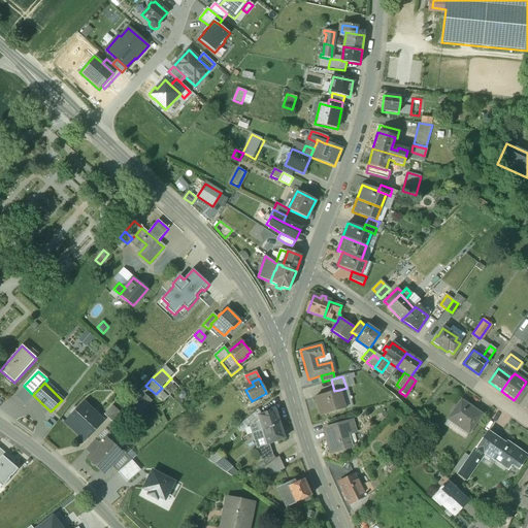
[(171,383),(164,390),(170,396),(177,389),(171,383)]
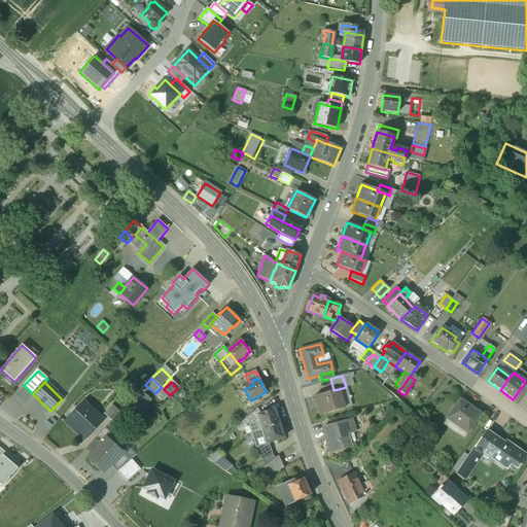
[(129,402),(134,407),(142,397),(150,389),(145,385),(129,402)]
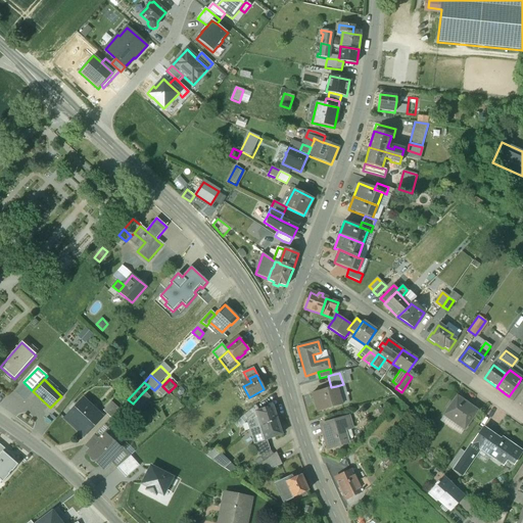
[(331,387),(312,393),(318,413),(341,406),(336,386),(331,387)]
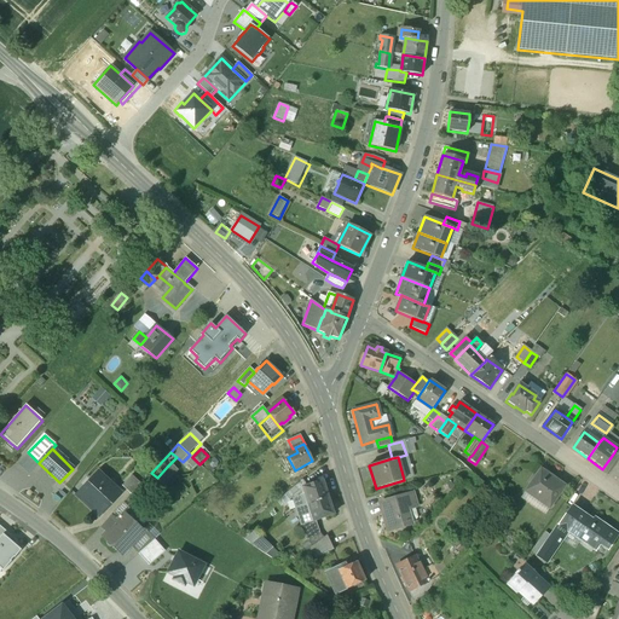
[(167,467),(157,478),(163,484),(173,473),(167,467)]
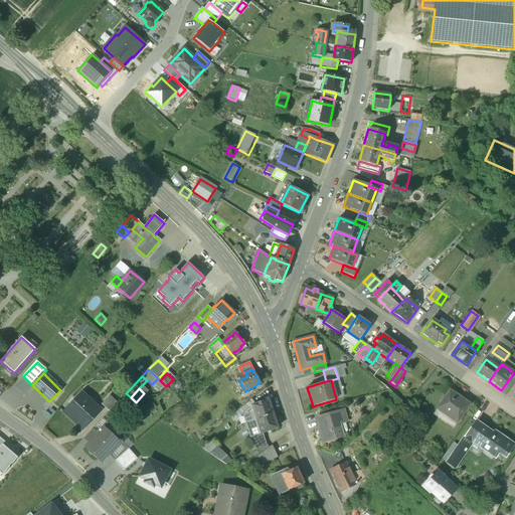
[(461,401),(449,393),(450,391),(450,390),(437,409),(457,423),(470,404),(462,399),(461,401)]
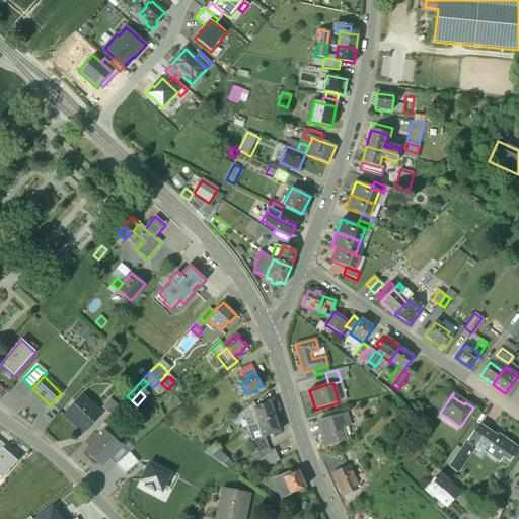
[(101,414),(82,395),(76,402),(78,404),(73,410),(71,408),(64,416),(69,421),(70,420),(77,427),(76,428),(83,434),(101,414)]
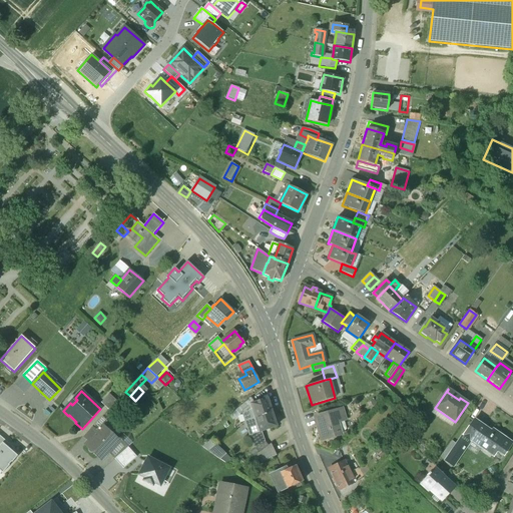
[(109,394),(101,403),(108,410),(116,401),(109,394)]
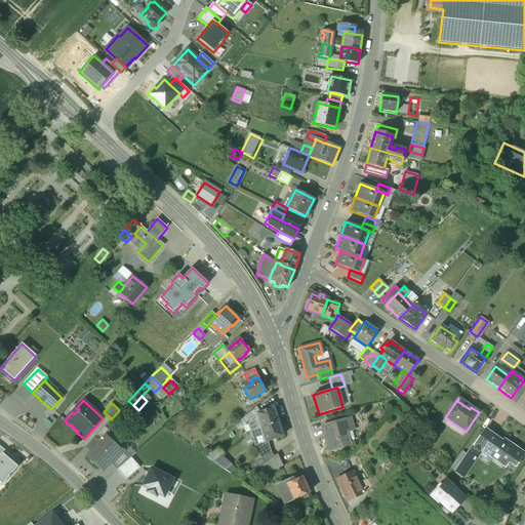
[(273,408),(256,413),(260,428),(261,428),(278,422),(273,408)]
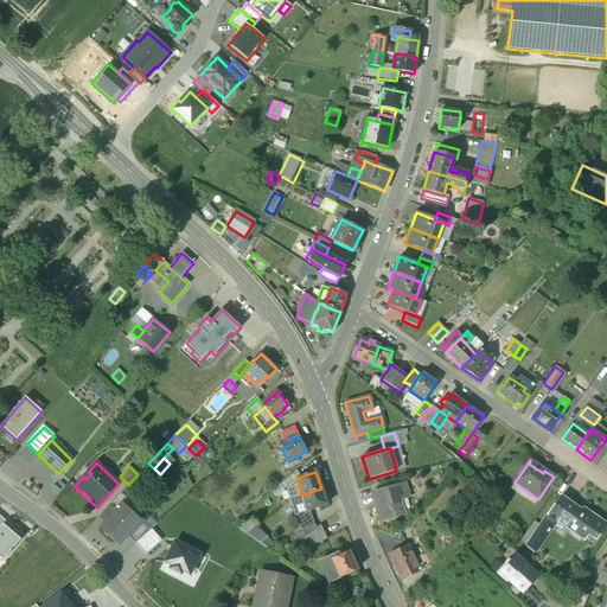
[(289,477),(280,485),(283,491),(294,483),(289,477)]
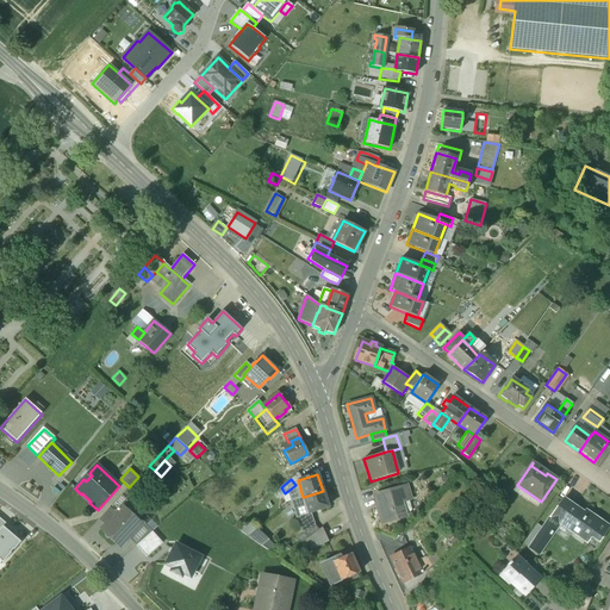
[(404,486),(375,495),(380,512),(378,512),(381,524),(404,518),(399,503),(408,500),(404,486)]
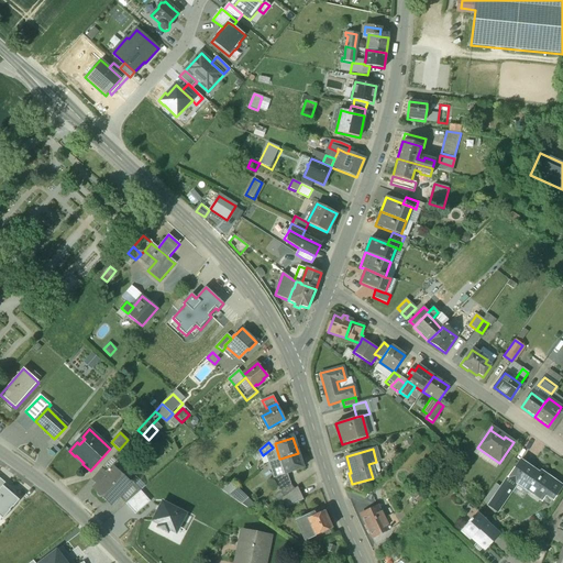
[(298,453),(280,459),(284,473),(285,474),(302,468),(298,453)]
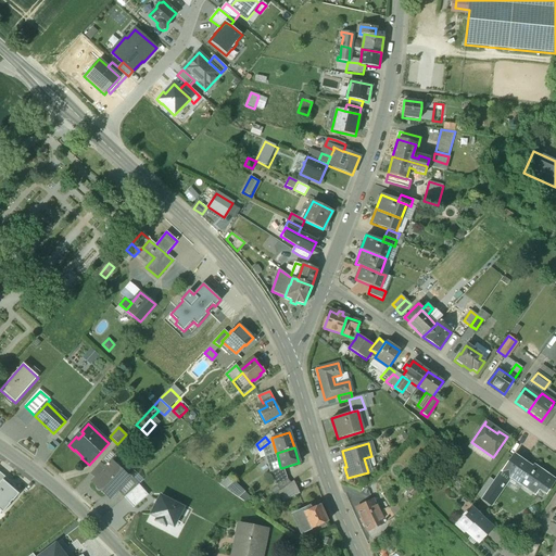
[(276,453),(266,457),(267,459),(266,459),(267,464),(272,463),(274,469),(280,467),(277,453),(276,453)]
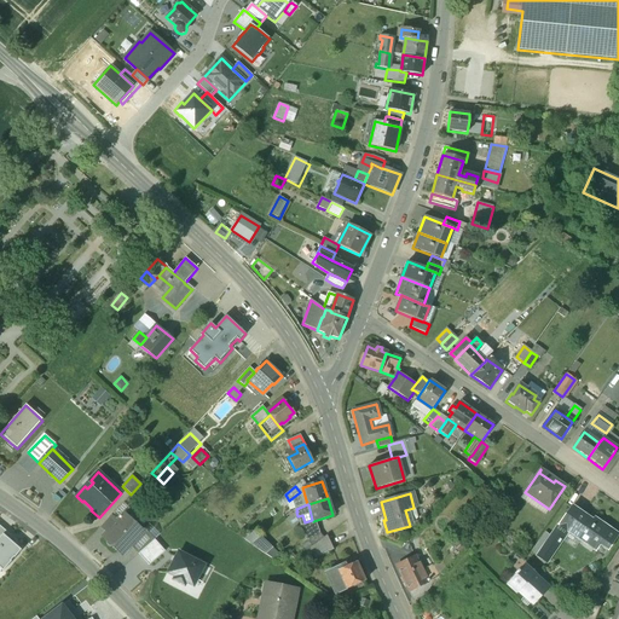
[(585,518),(571,508),(557,526),(568,533),(595,551),(601,544),(609,531),(594,520),(591,524),(584,519),(585,518)]
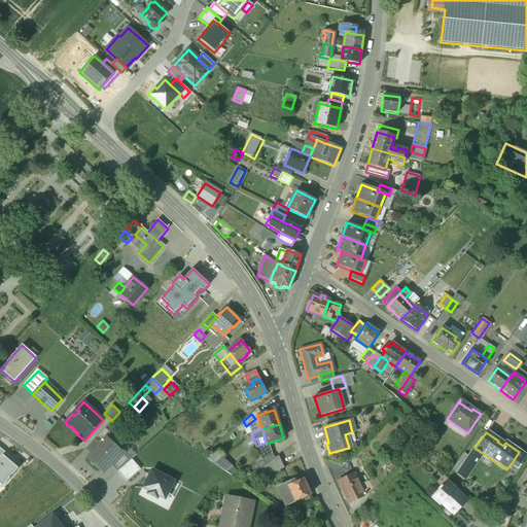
[(120,452),(105,437),(100,444),(91,454),(88,457),(91,461),(91,463),(93,465),(96,465),(100,469),(104,464),(108,468),(110,465),(121,453),(120,452)]
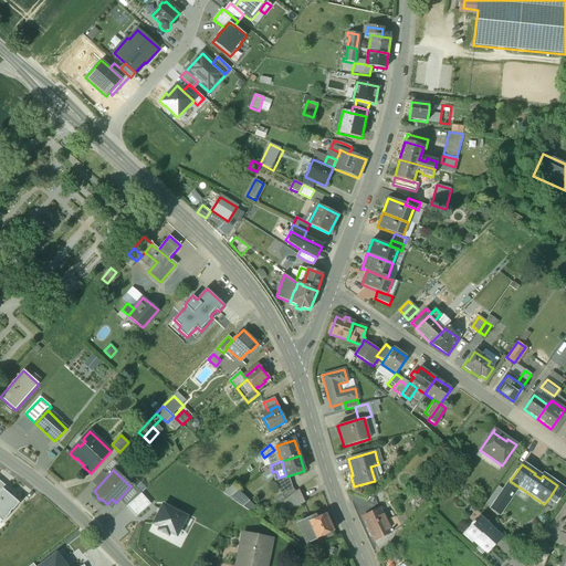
[(102,472),(92,482),(97,488),(107,477),(102,472)]
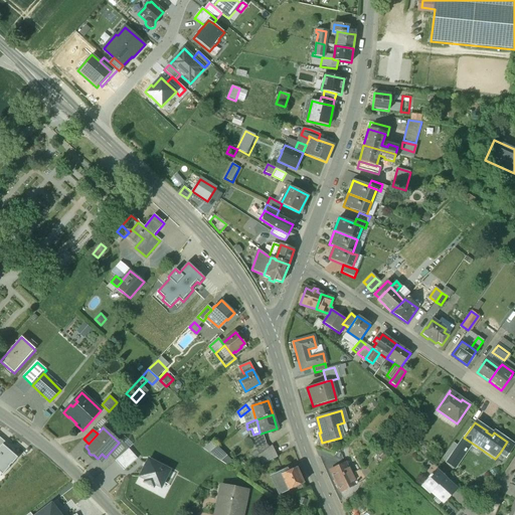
[(464,438),(446,464),(454,469),(473,444),(464,438)]
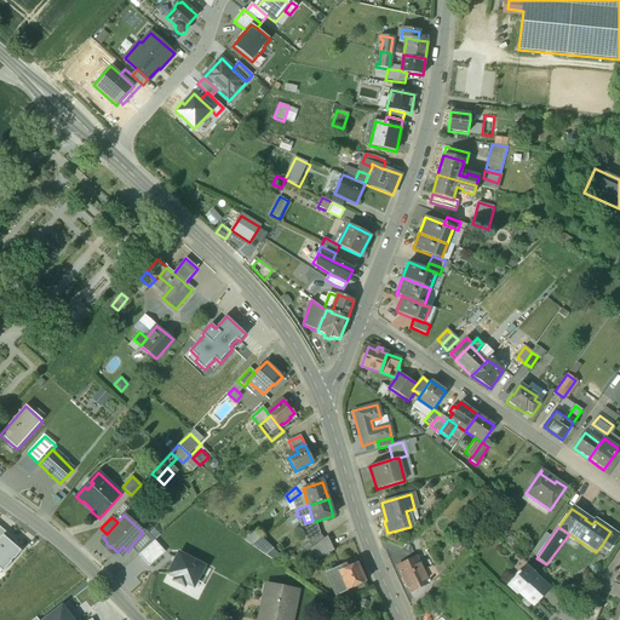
[(143,533),(130,547),(138,555),(155,541),(144,530),(142,532),(143,533)]
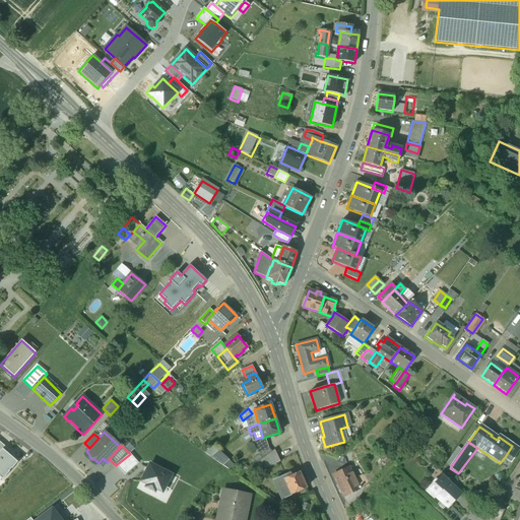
[(512,446),(505,457),(511,461),(519,450),(512,446)]
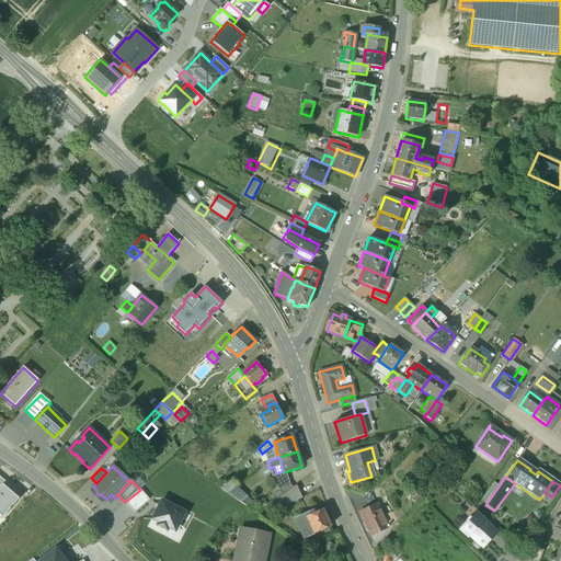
[(288,483),(278,491),(283,495),(293,488),(288,483)]
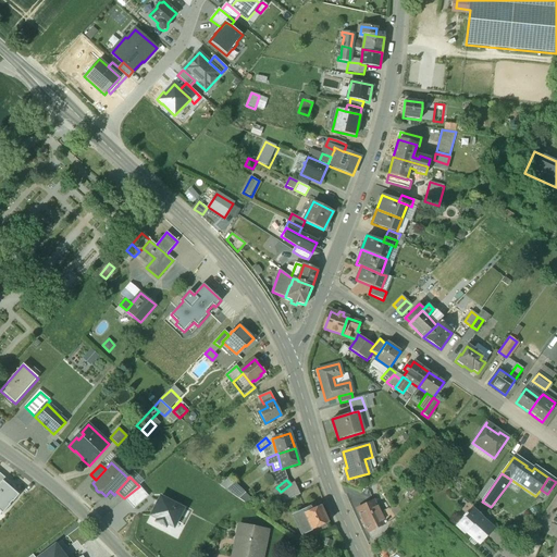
[(3,482),(3,481),(0,483),(0,517),(20,496),(3,482)]
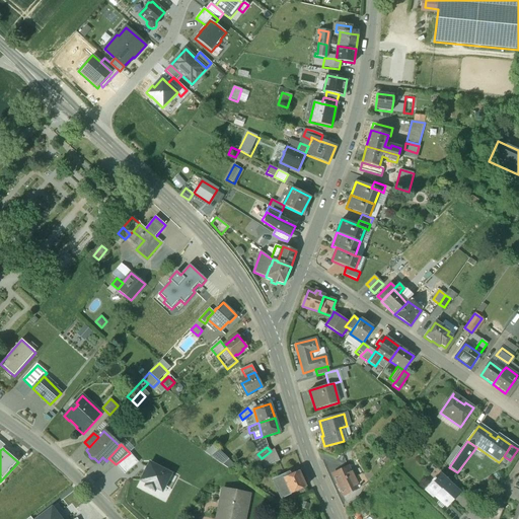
[(214,455),(230,472),(237,466),(221,449),(214,455)]
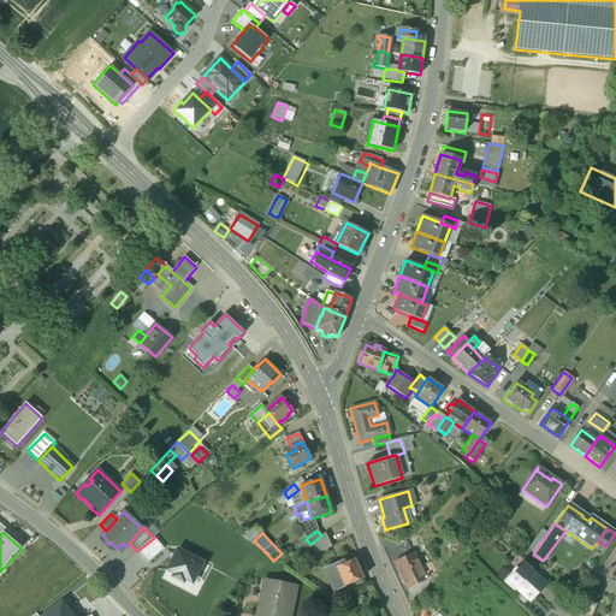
[(311,544),(309,545),(313,555),(332,546),(325,533),(321,535),(311,544)]
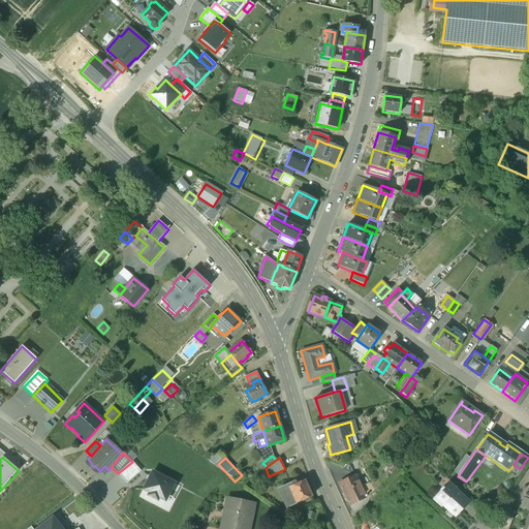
[(132,462),(118,473),(127,484),(141,471),(132,462)]
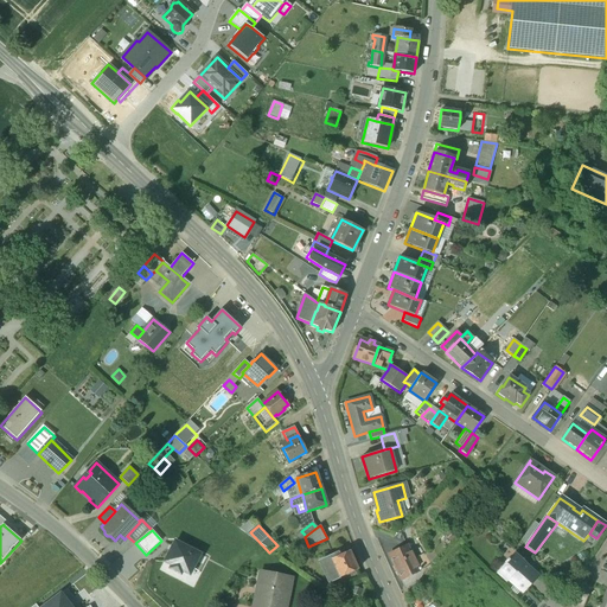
[(174,542),(165,562),(172,566),(171,569),(180,574),(183,572),(190,575),(200,555),(174,542)]
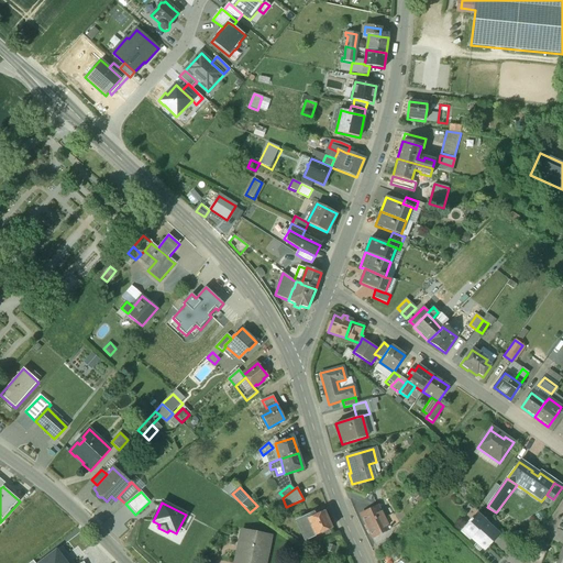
[(383,519),(377,507),(360,515),(372,539),(388,530),(383,519)]
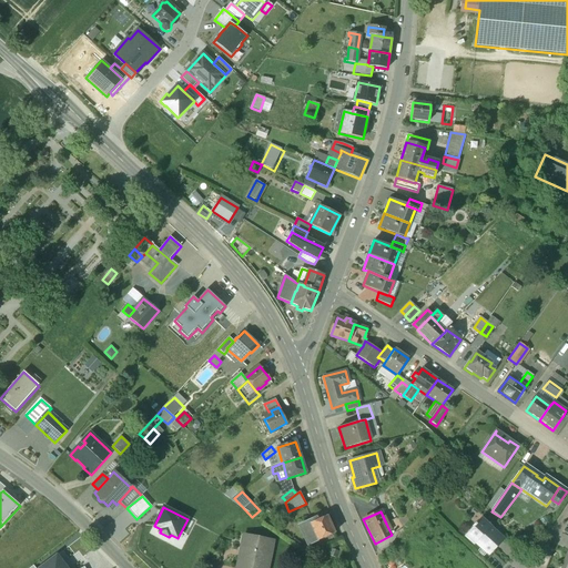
[(315,518),(300,526),(308,545),(334,533),(326,517),(317,521),(315,518)]
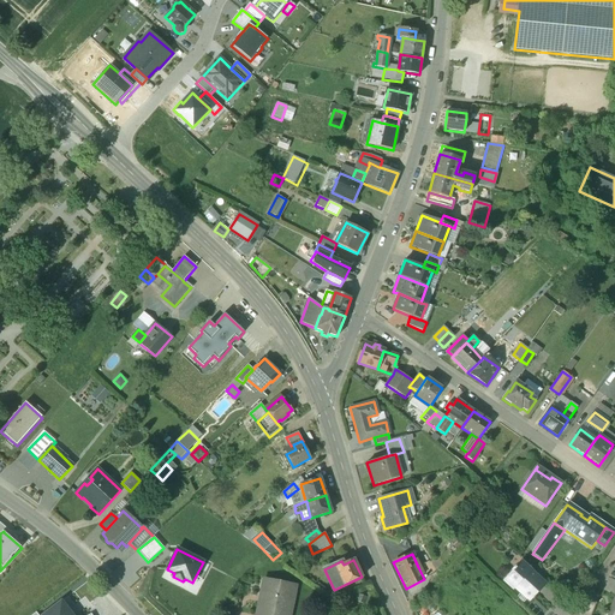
[(429,562),(418,567),(424,579),(435,573),(429,562)]
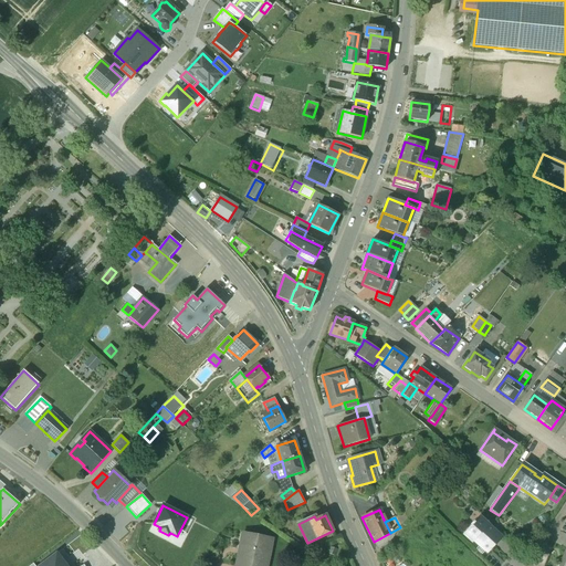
[(501,538),(478,517),(462,535),(472,543),(473,542),(486,554),(501,538)]
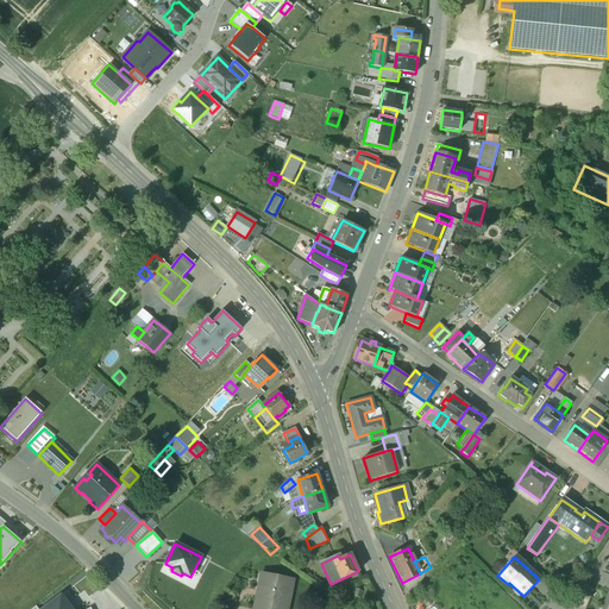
[(272,581),(262,578),(255,608),(286,608),(290,584),(280,582),(277,578),(272,581)]
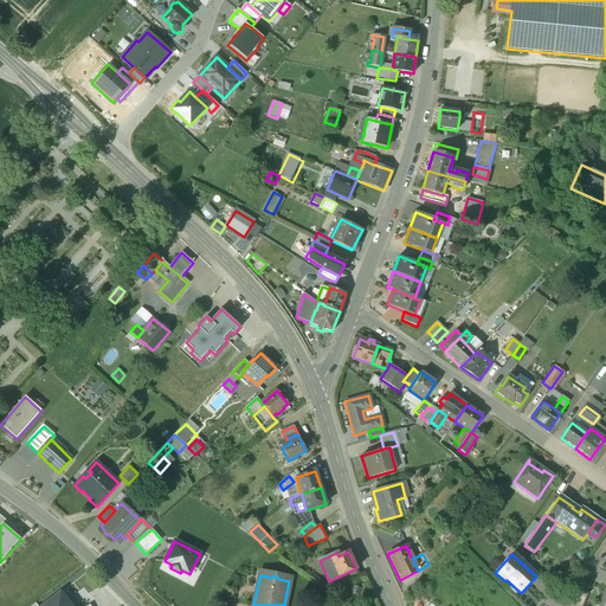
[(70,605),(60,593),(44,605),(70,605)]
